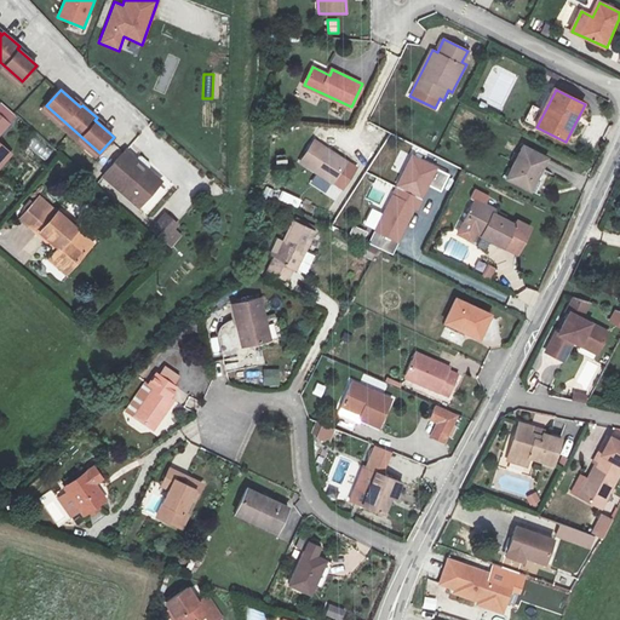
[(1,104),(0,104),(0,168),(12,155),(0,143),(0,133),(15,118),(1,104)]
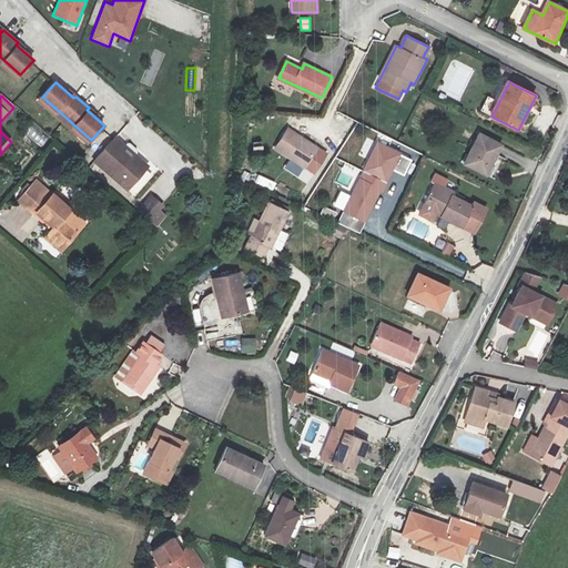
[(32,127),(26,134),(41,146),(48,139),(32,127)]
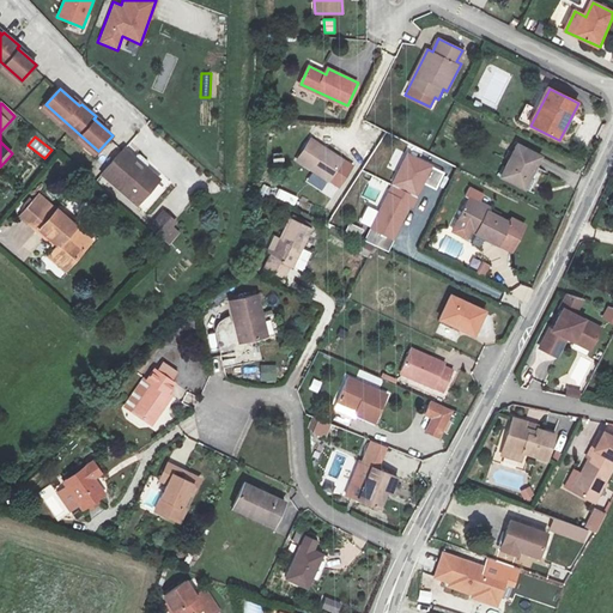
[(301,161),(319,173),(317,175),(339,188),(354,164),(314,139),(301,161)]
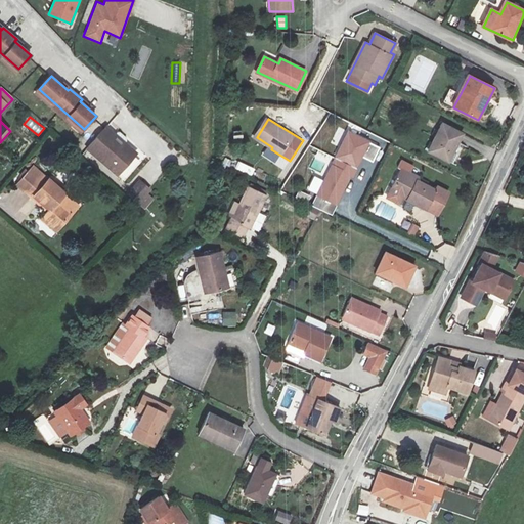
[(431,153),(447,161),(462,133),(444,125),(431,153)]
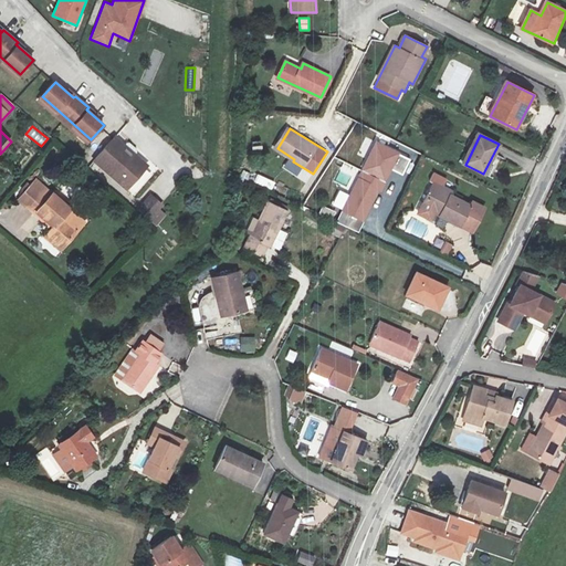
[(116,137),(96,160),(128,188),(145,168),(122,148),(125,145),(116,137)]
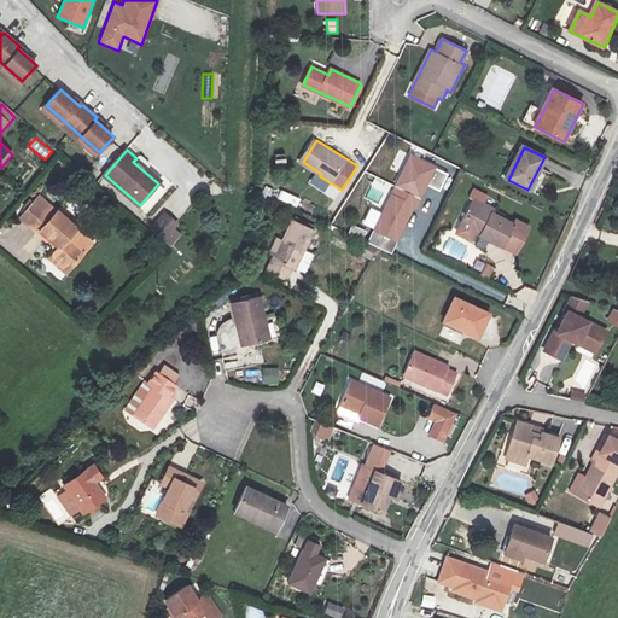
[(410,155),(395,187),(420,199),(427,185),(439,190),(448,173),(410,155)]
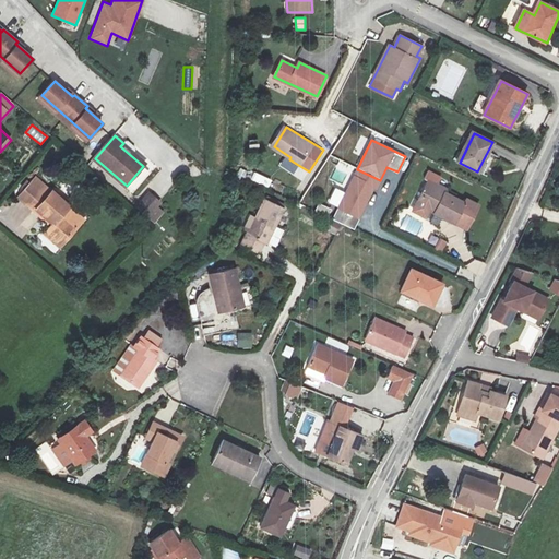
[(132,193),(154,169),(149,164),(127,189),(132,193)]
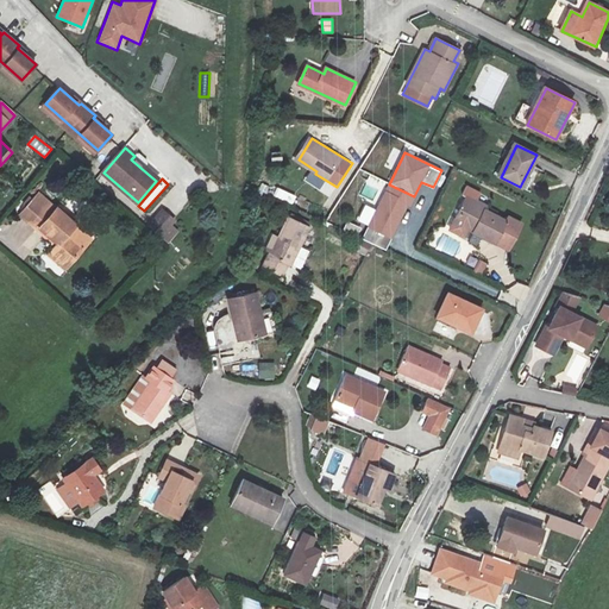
[(414,196),(389,184),(369,227),(390,237),(406,203),(410,206),(414,196)]
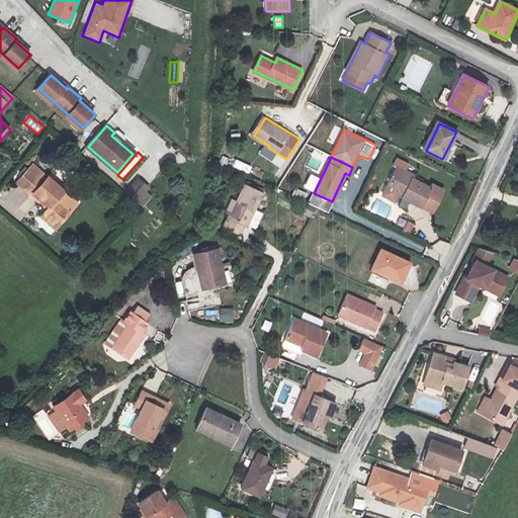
[(236,160),(233,167),(249,173),(252,166),(236,160)]
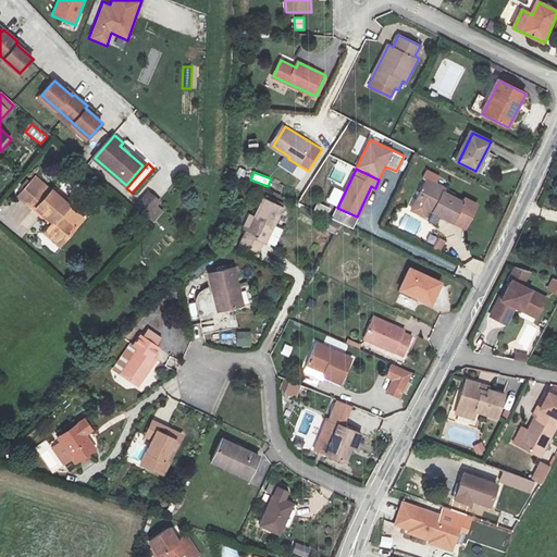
[(52,193),(38,180),(23,197),(37,210),(38,208),(56,223),(48,232),(64,246),(85,222),(70,208),(71,207),(54,190),(52,193)]
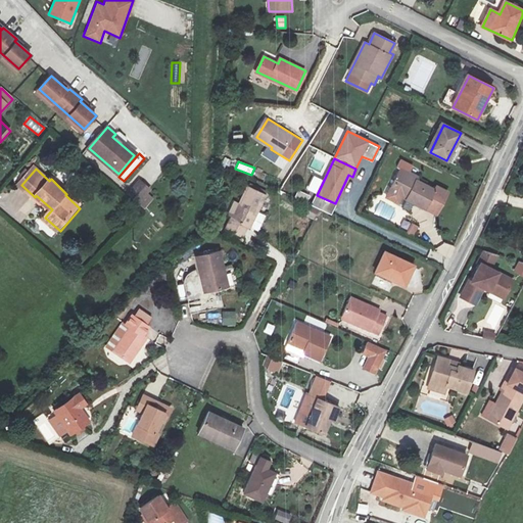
[(399,205),(403,198),(427,210),(427,208),(439,215),(449,194),(438,188),(437,191),(418,182),(420,179),(400,170),(386,198),(399,205)]
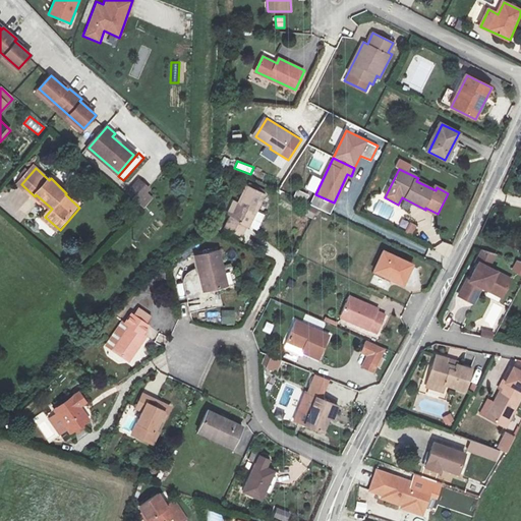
[(363,172),(358,187),(365,189),(370,174),(363,172)]
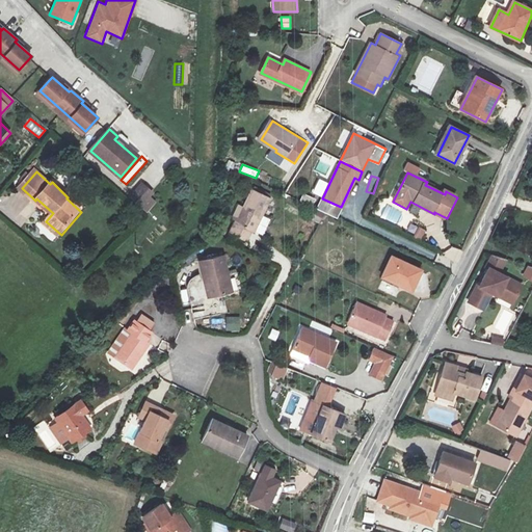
[(151,196),(155,192),(142,181),(128,196),(148,213),(157,202),(151,196)]
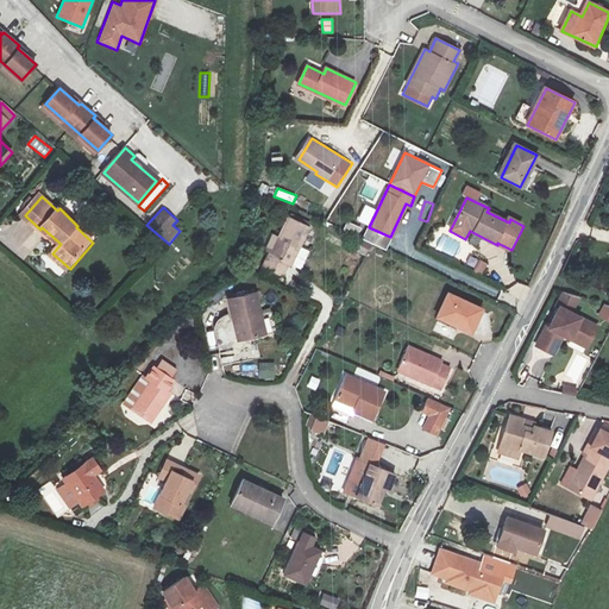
[(288,263),(295,267),(303,248),(301,246),(308,231),(286,220),(264,265),(282,274),(288,263)]
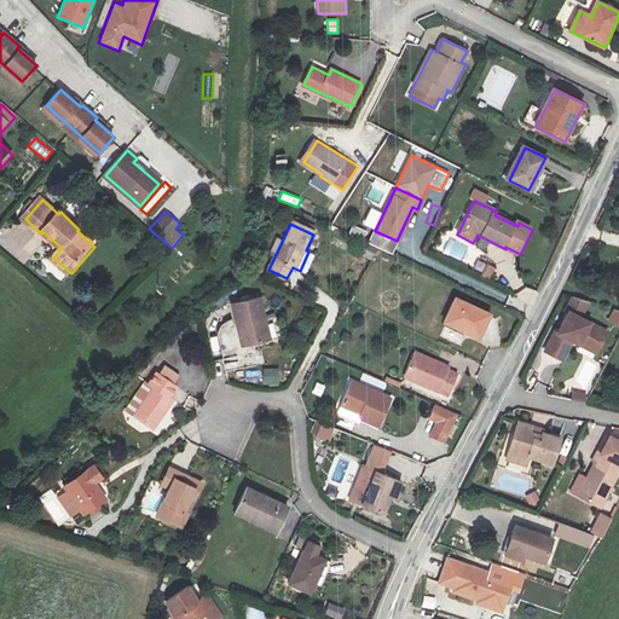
[(397,241),(375,231),(370,242),(392,253),(397,241)]
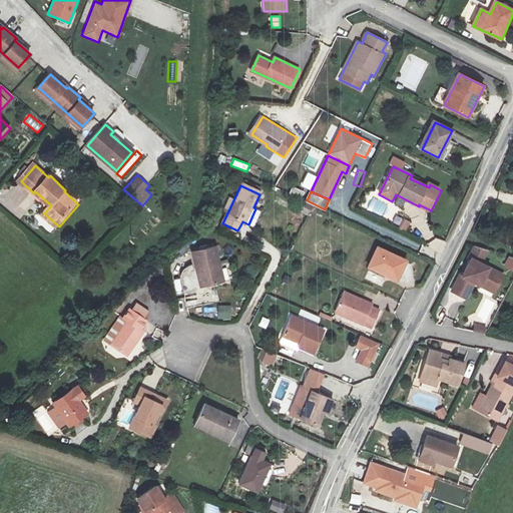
[(288,208),(290,200),(275,196),(273,205),(288,208)]
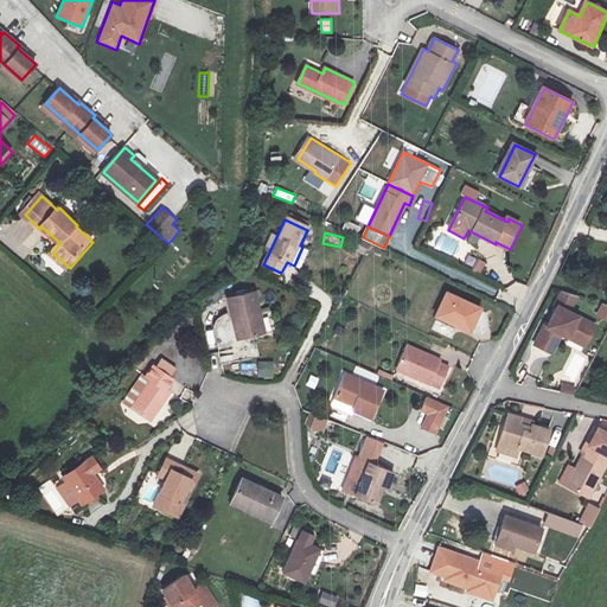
[(477,259),(472,270),(481,274),(486,262),(477,259)]
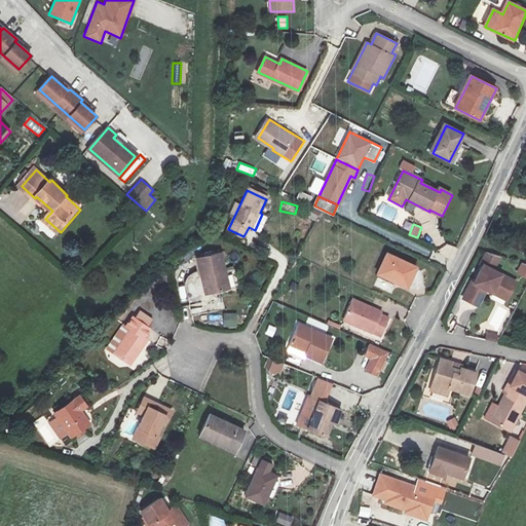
[(338,251),(327,250),(326,260),(337,262),(338,251)]
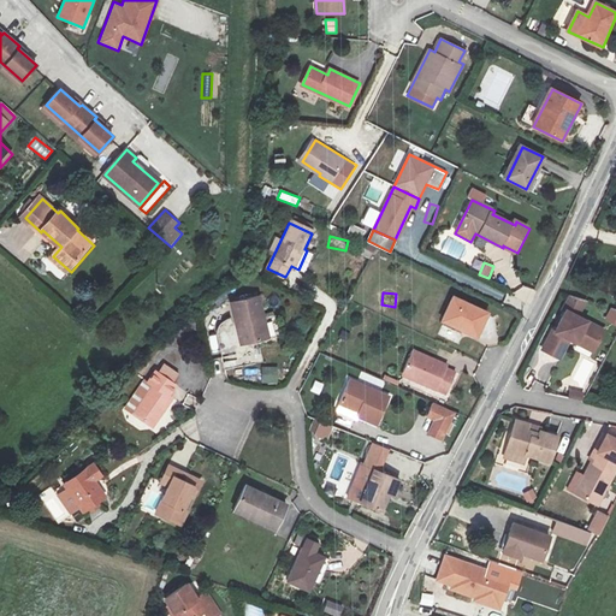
[(259,296),(231,302),(242,347),(268,339),(259,296)]
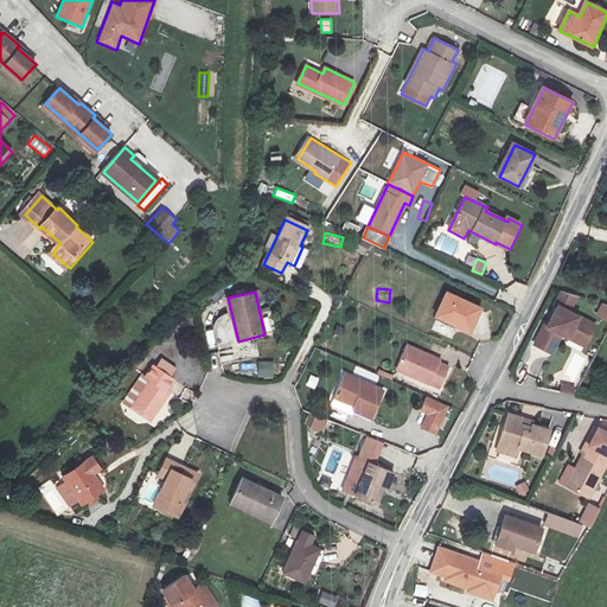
[(481,310),(447,293),(436,317),(471,332),(481,310)]
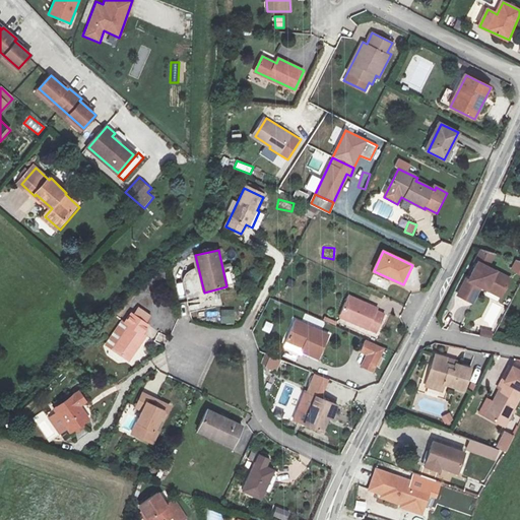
[(510,280),(488,269),(496,255),(481,251),(473,266),(476,267),(469,281),(466,280),(460,293),(474,300),(480,287),(501,298),(510,280)]
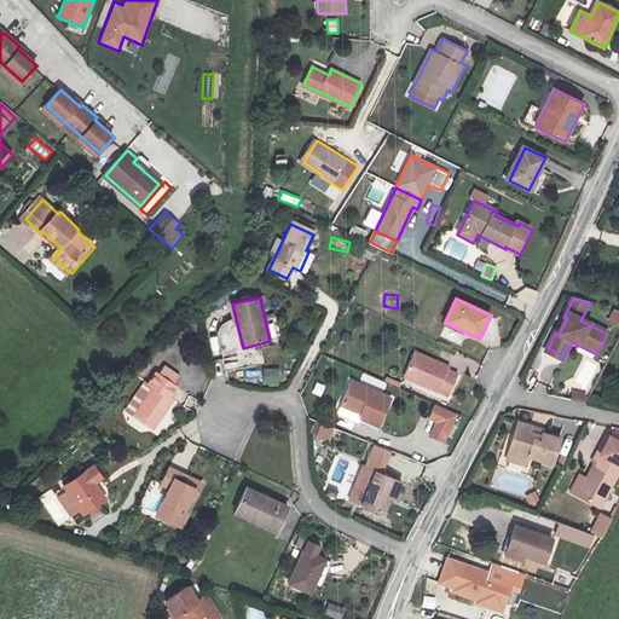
[(415,353),(404,377),(447,397),(457,374),(449,370),(450,368),(415,353)]
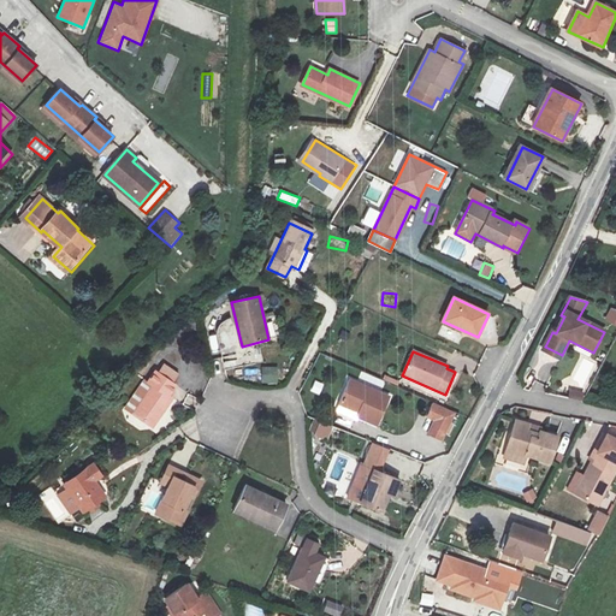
[(160,372),(157,369),(148,383),(144,380),(126,408),(153,426),(172,397),(170,395),(177,385),(173,381),(178,374),(165,365),(160,372)]
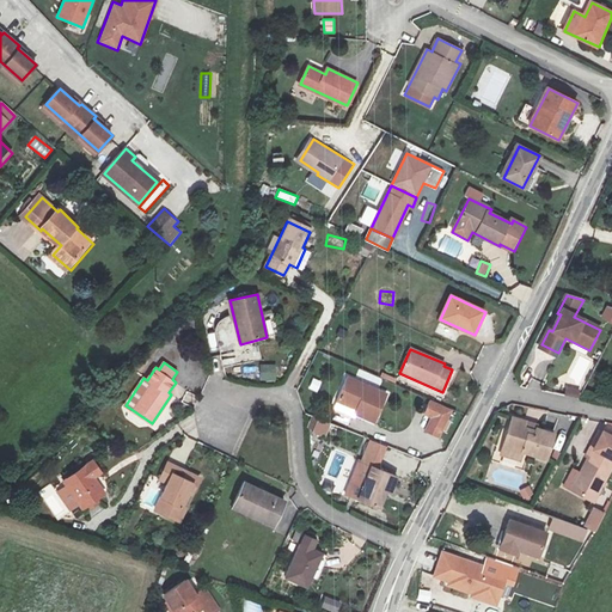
[(276,380),(276,363),(257,365),(258,381),(276,380)]
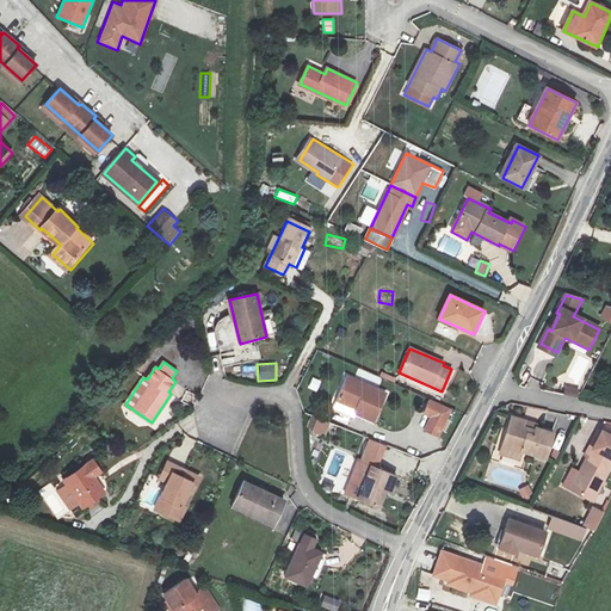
[(347,375),(337,399),(357,408),(356,411),(376,420),(388,393),(347,375)]
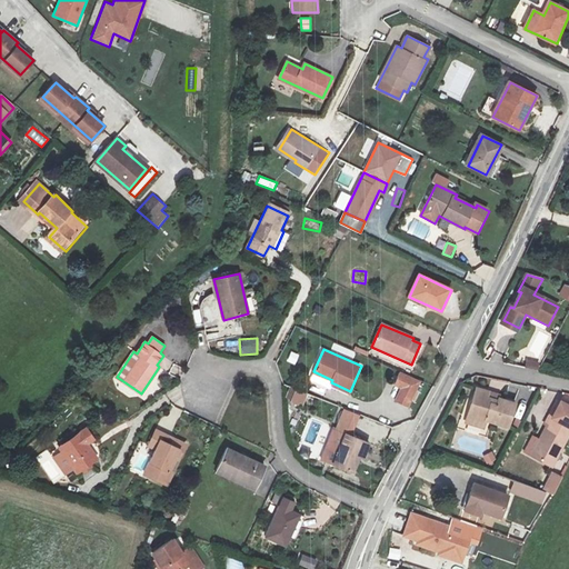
[(290,351),(287,361),(296,365),(299,353),(290,351)]
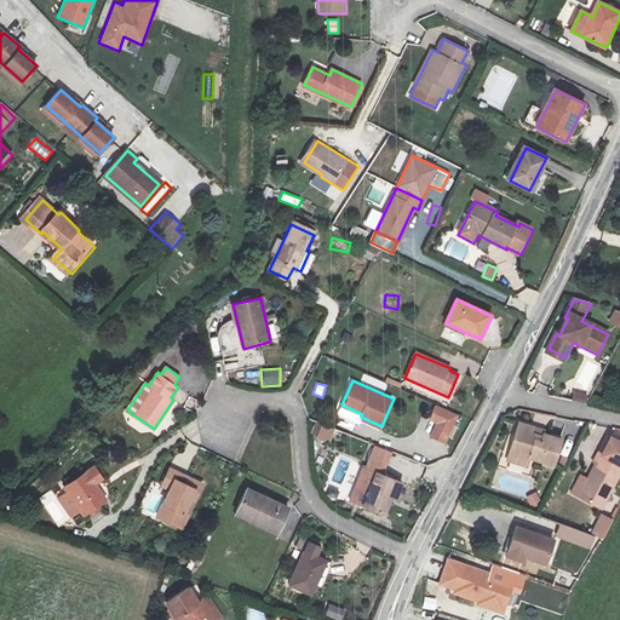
[(573,400),(587,402),(589,392),(575,390),(573,400)]
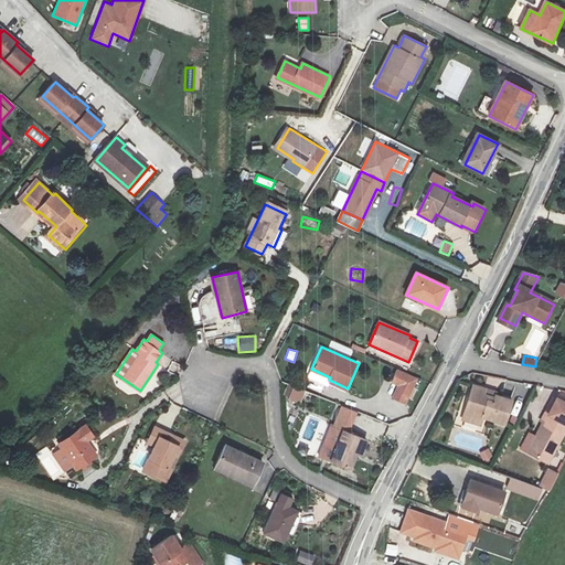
[(171,362),(169,371),(179,373),(181,364),(171,362)]
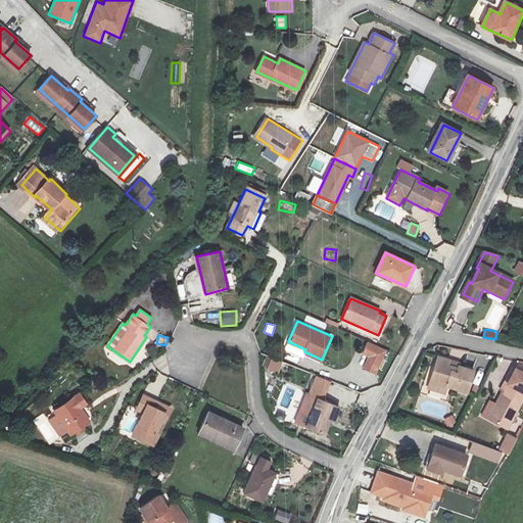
[(363,369),(376,375),(386,350),(368,343),(364,354),(368,357),(363,369)]
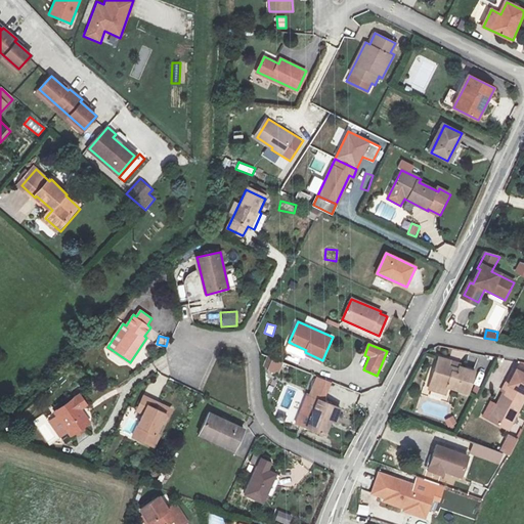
[(447,396),(449,388),(470,395),(478,369),(461,363),(460,365),(451,363),(453,358),(440,353),(428,390),(447,396)]
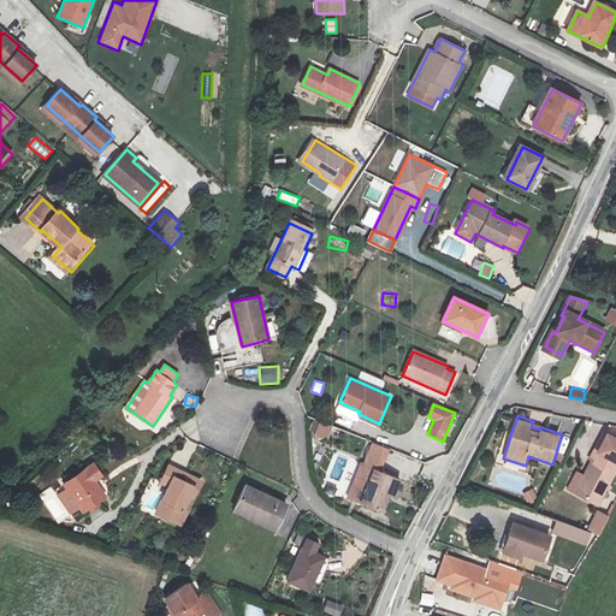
[(309,431),(326,439),(332,427),(315,420),(309,431)]
